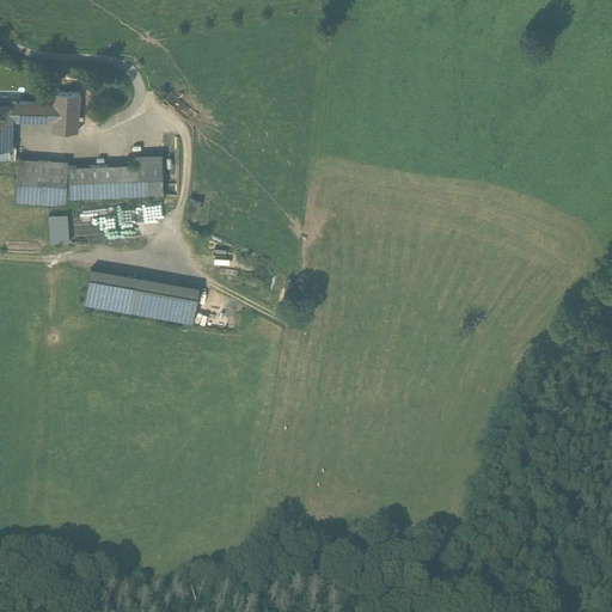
[(53,104),(12,104),(11,117),(19,118),(20,121),(53,122),(53,133),(78,133),(79,93),(53,92),(53,104)]
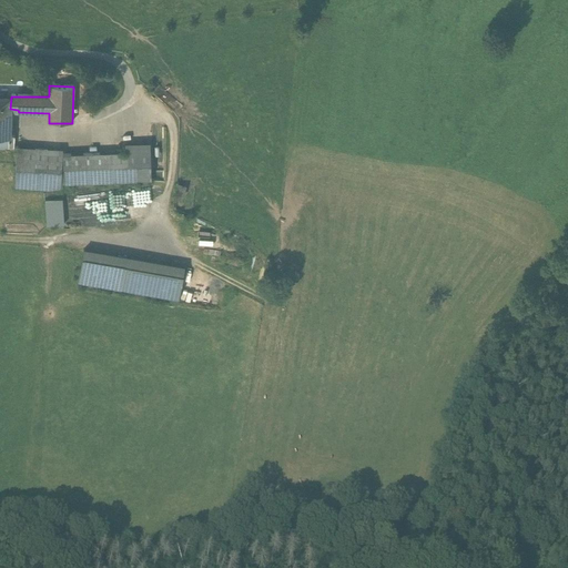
[(11,97),(0,95),(0,120),(10,120),(10,109),(11,97)]
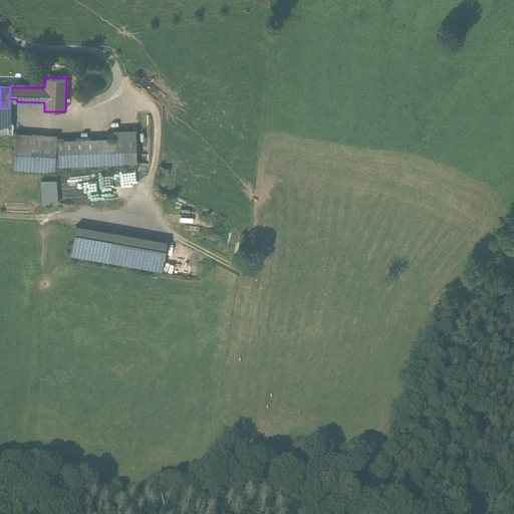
[(9,108),(0,108),(0,124),(7,125),(9,125),(9,115),(9,108)]
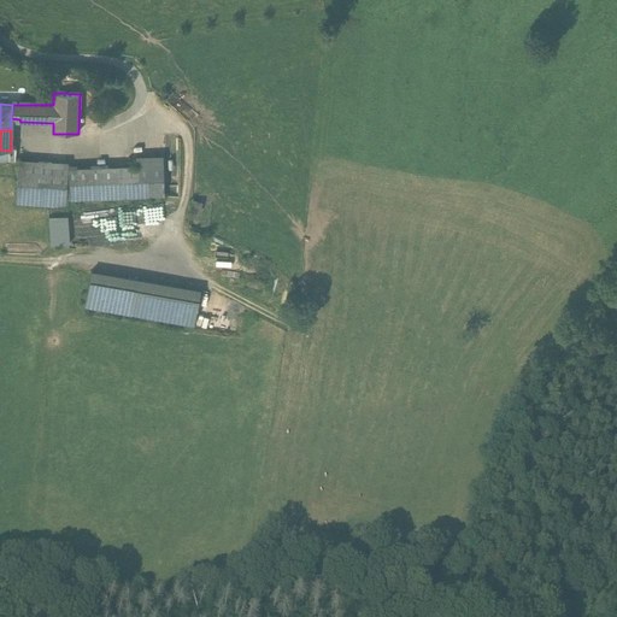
[(0,163),(15,164),(16,150),(15,150),(15,139),(11,139),(11,151),(9,151),(9,158),(7,160),(0,159),(0,163)]
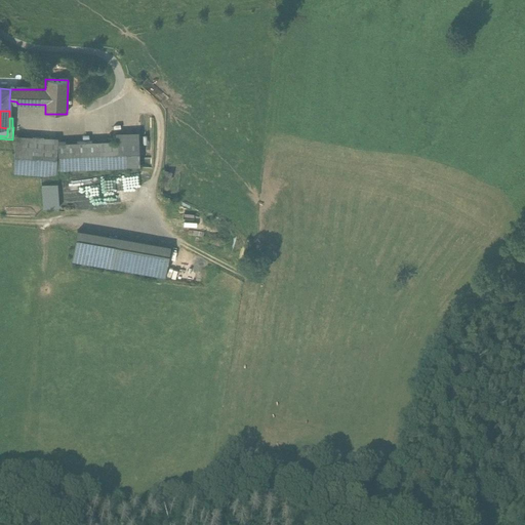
[(55,143),(15,139),(13,174),(37,176),(57,174),(57,171),(138,168),(137,135),(117,136),(117,143),(55,146),(55,143)]
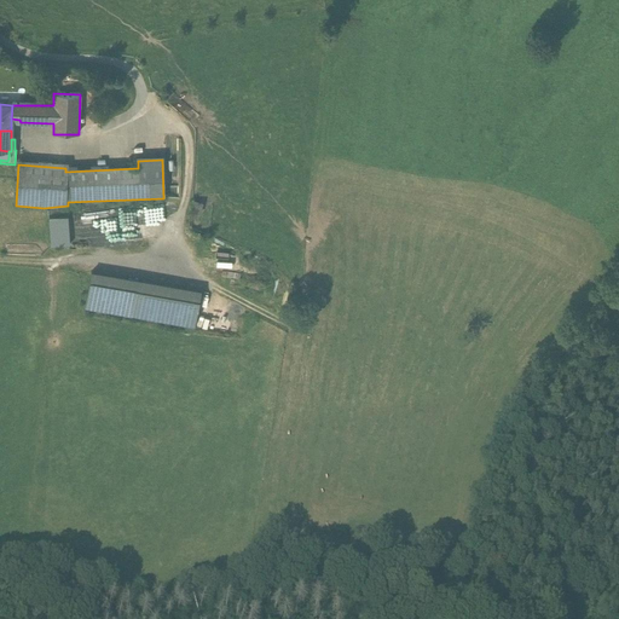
[(52,244),(73,243),(71,215),(51,217),(52,244)]
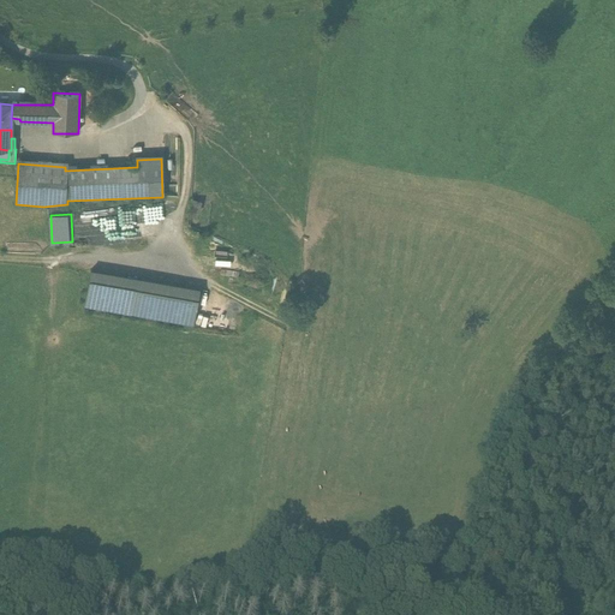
[(87,309),(193,327),(197,300),(91,281),(87,309)]
